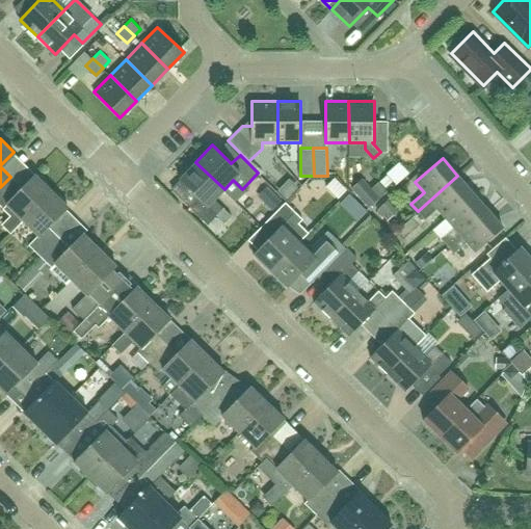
[(216,214),(224,222),(232,215),(215,199),(224,189),(195,162),(179,179),(197,196),(189,206),(208,223),(216,214)]
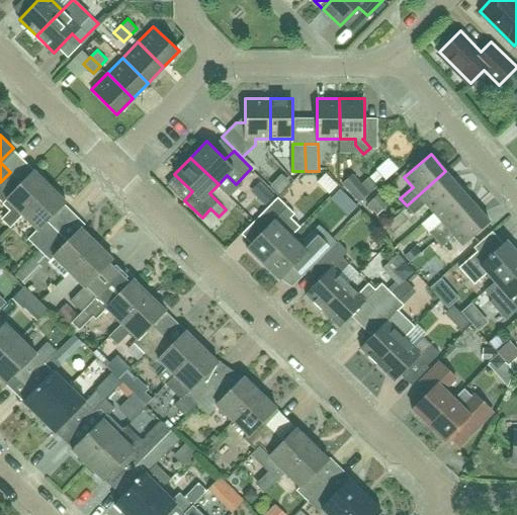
[(317,173),(331,186),(340,178),(326,164),(317,173)]
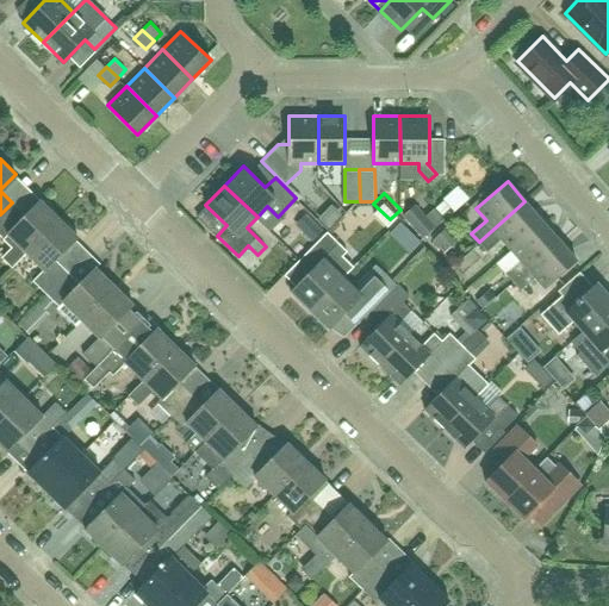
[(24,214),(12,202),(0,214),(0,232),(4,237),(12,245),(2,255),(12,264),(25,251),(58,217),(39,199),(24,214)]
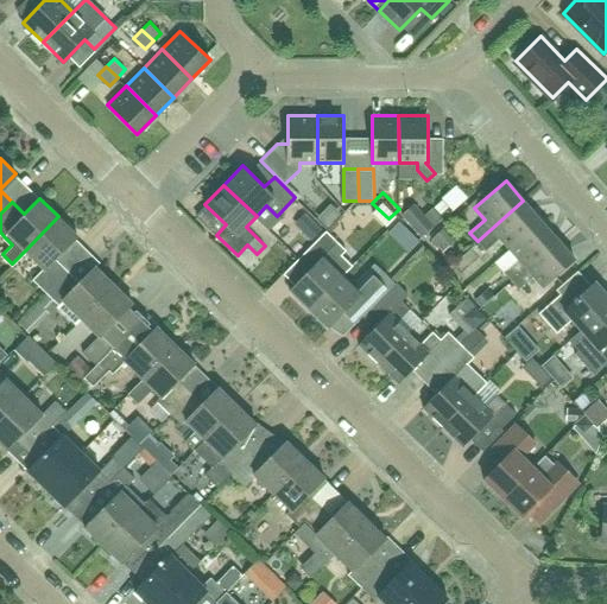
[(541,220),(523,201),(478,241),(486,249),(500,237),(510,247),(541,220)]
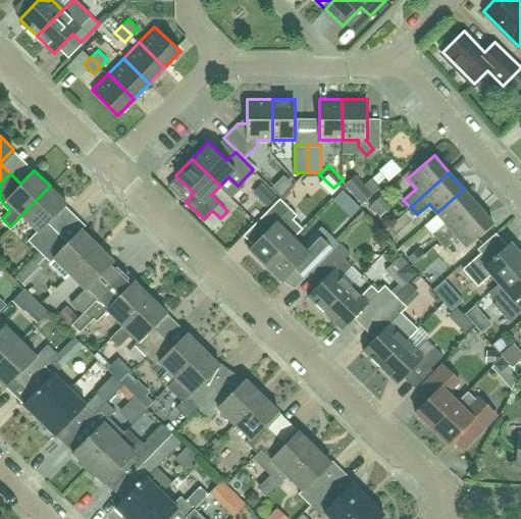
[(372,195),(355,176),(346,185),(363,203),(372,195)]
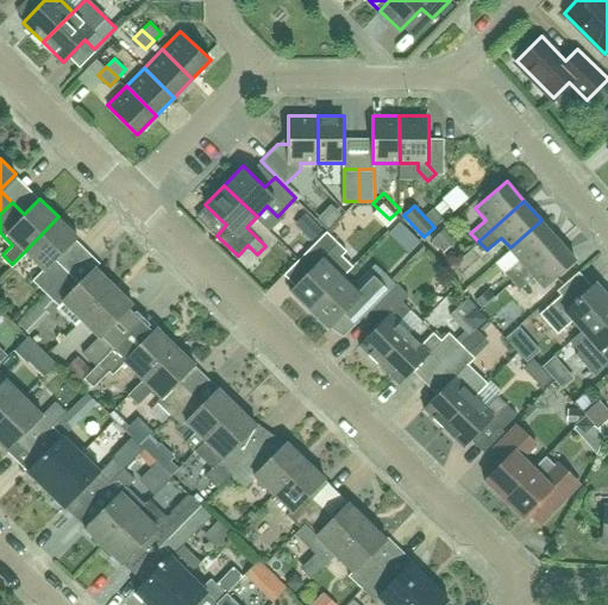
[(45,291),(67,269),(55,258),(77,234),(58,216),(25,251),(43,268),(33,279),(45,291)]
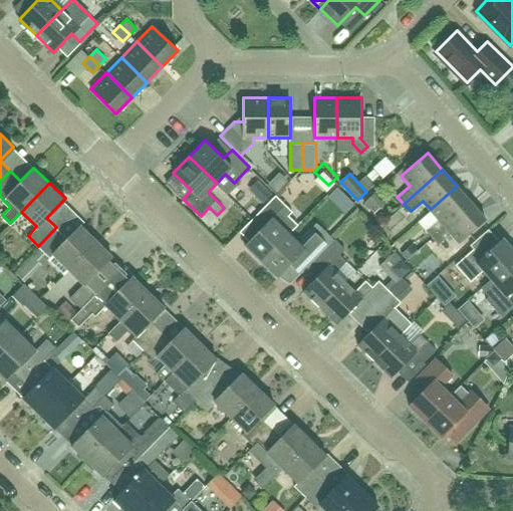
[(426,229),(433,237),(471,202),(457,186),(431,209),(438,218),(426,229)]
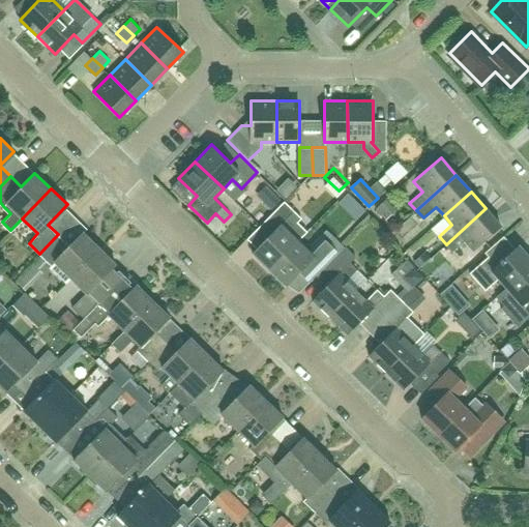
[(253,252),(269,268),(297,240),(288,231),(301,217),(285,200),(263,223),(272,232),(253,252)]
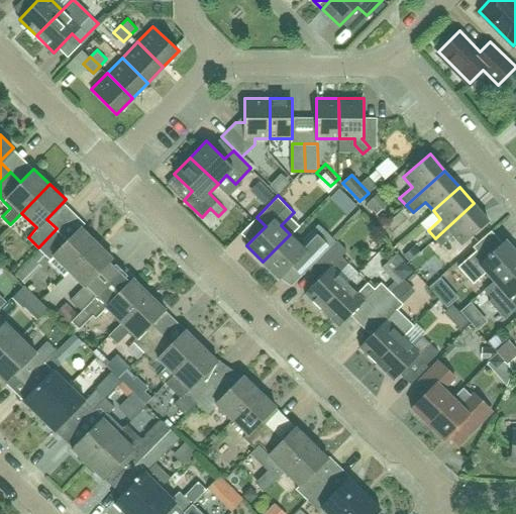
[(489,220),(474,203),(435,238),(441,245),(453,234),(462,243),(489,220)]
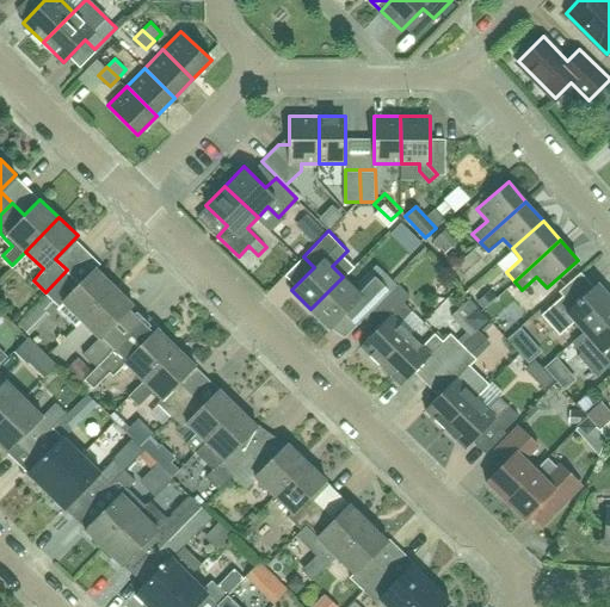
[(80,282),(67,270),(45,292),(59,304),(56,307),(74,324),(79,319),(112,284),(94,267),(80,282)]
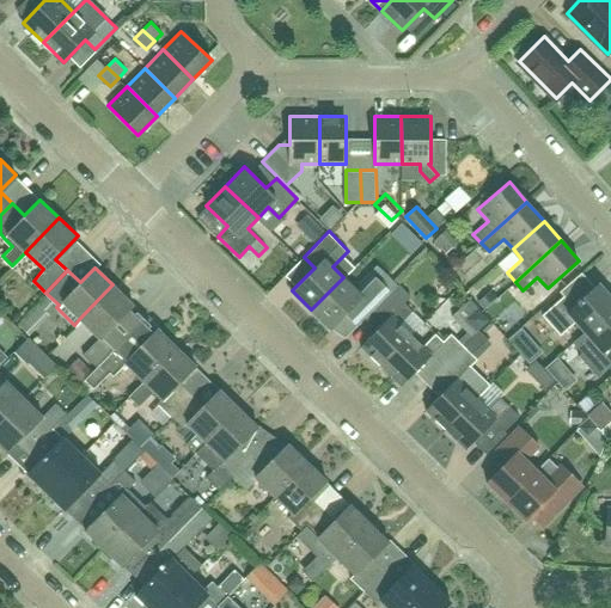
[(354,306),(365,317),(371,311),(390,292),(370,271),(354,288),(343,277),(311,309),(330,329),(354,306)]
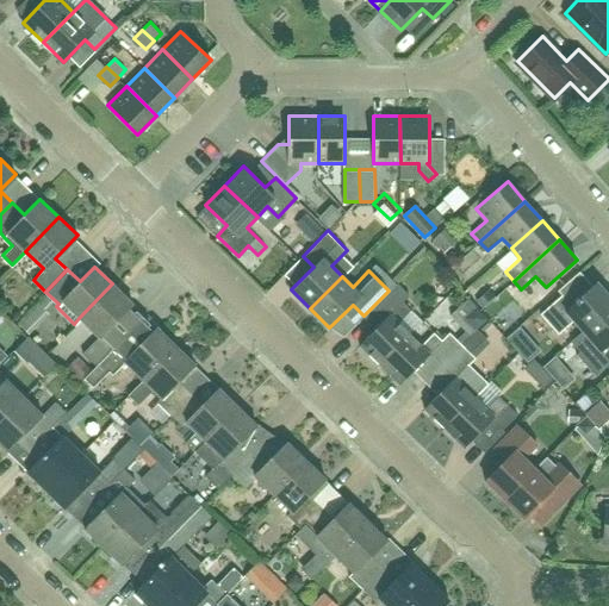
[(360,344),(380,364),(410,333),(399,322),(411,310),(403,301),(410,294),(397,282),(389,291),(370,310),(383,322),(360,344)]
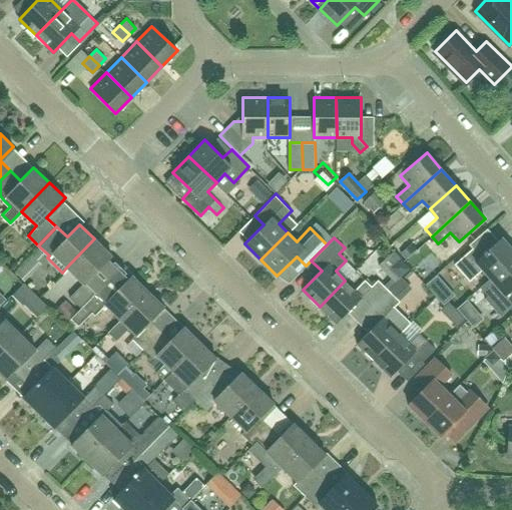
[(469,280),(482,269),(490,278),(511,259),(511,249),(501,237),(480,257),(473,247),(455,264),(469,280)]
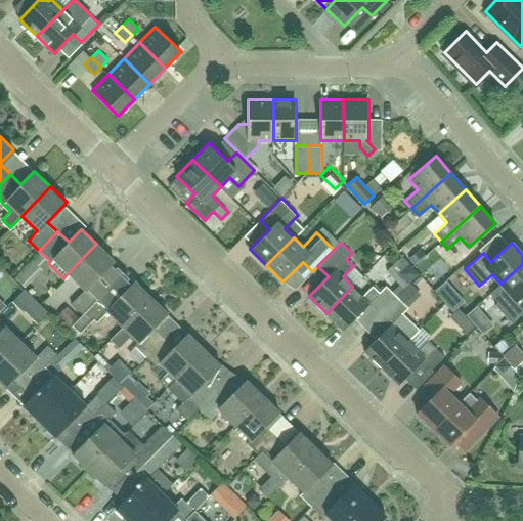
[(111,283),(111,284),(120,273),(110,263),(113,260),(96,244),(68,273),(84,289),(74,299),(85,309),(111,283)]
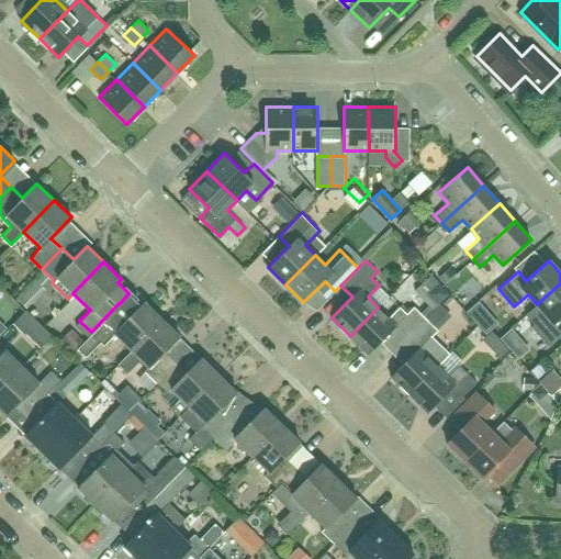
[(560,283),(537,304),(546,314),(531,326),(549,346),(560,335),(560,319),(560,283)]
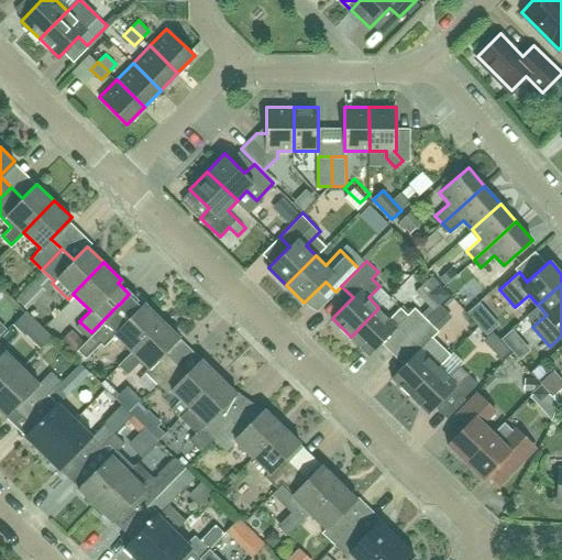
[(131,316),(119,305),(119,304),(91,332),(92,333),(78,349),(86,357),(100,342),(103,346),(114,335),(130,350),(161,319),(143,303),(131,316)]
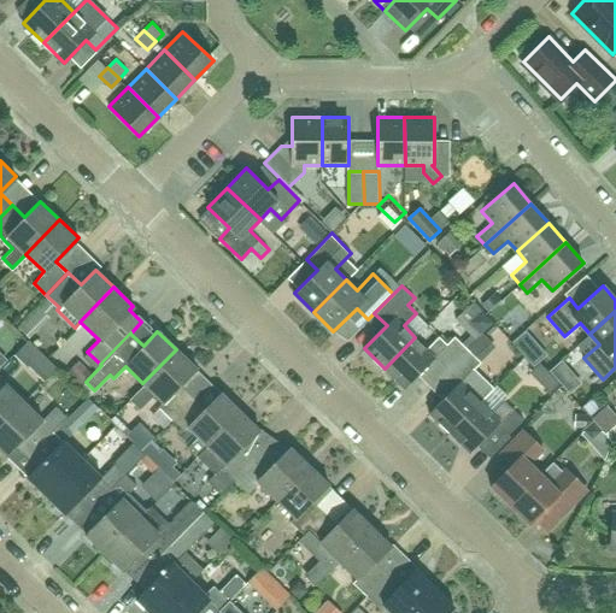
[(415,337),(385,369),(405,388),(428,365),(440,377),(469,349),(456,336),(447,343),(439,335),(427,348),(415,337)]
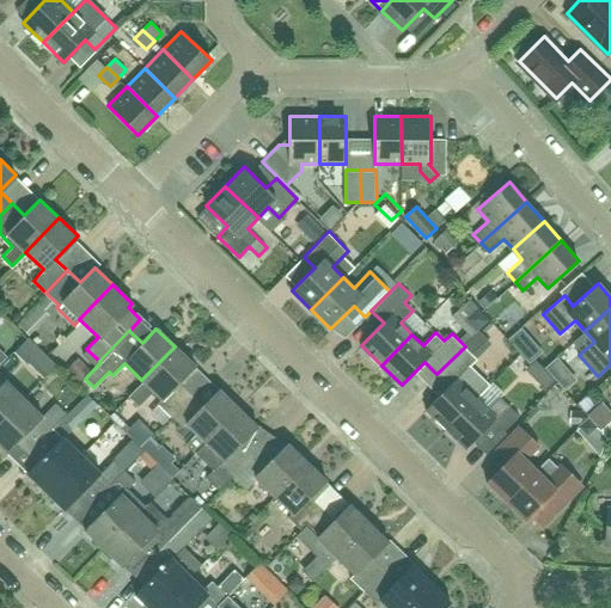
[(194,364),(175,347),(141,380),(128,394),(136,403),(151,388),(160,398),(156,401),(169,413),(191,391),(179,379),(194,364)]
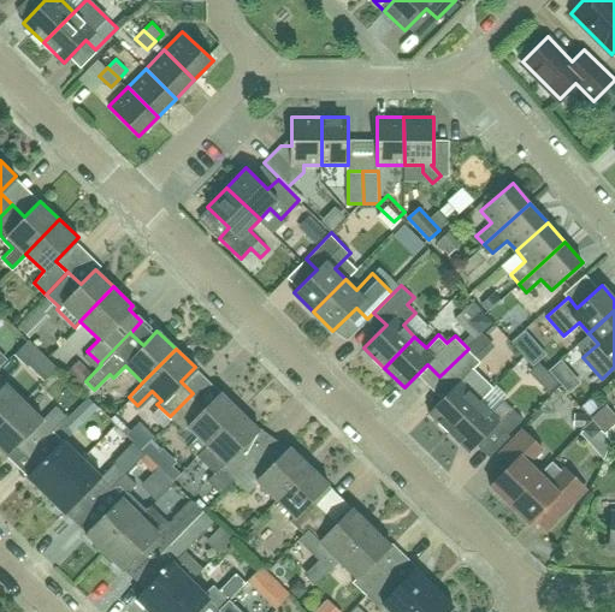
[(429,411),(449,432),(480,400),(468,390),(482,376),(473,369),(480,361),(468,349),(439,376),(451,388),(429,411)]
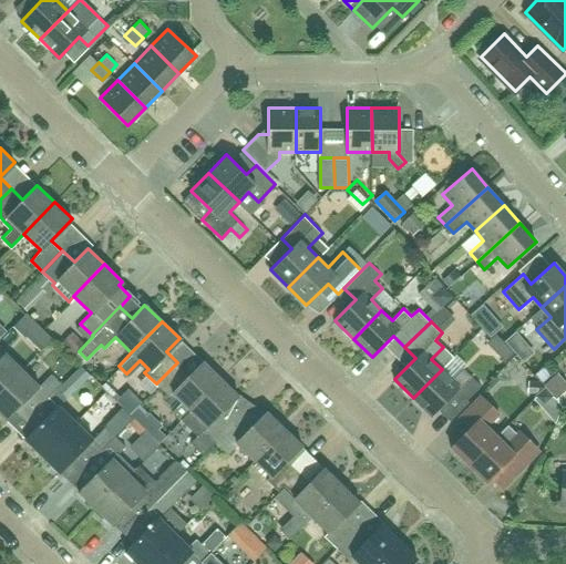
[(0,348),(0,390),(22,368),(6,352),(4,354),(0,348)]
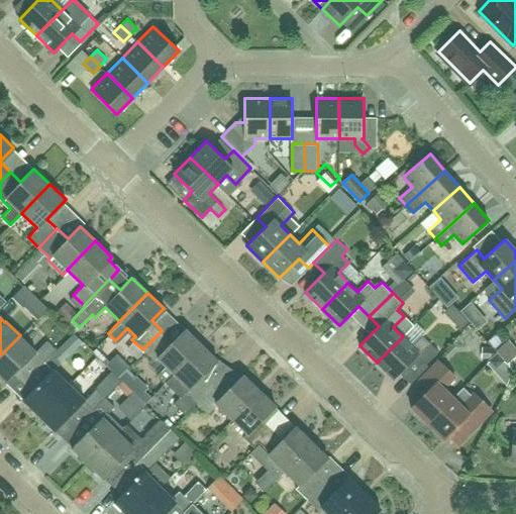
[(158,375),(165,382),(201,344),(186,329),(174,342),(162,330),(142,349),(156,362),(158,360),(166,367),(158,375)]
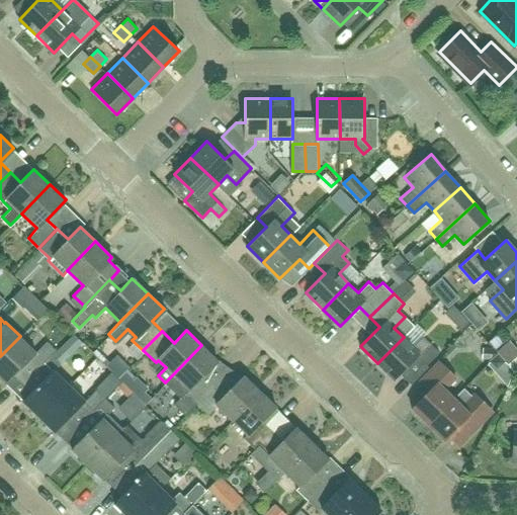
[(65,358),(84,344),(77,334),(58,348),(65,358)]
